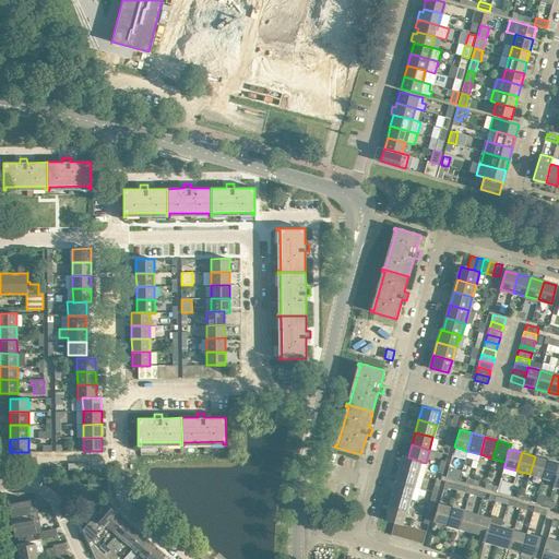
[(408,458),(408,456),(403,455),(400,468),(417,474),(420,462),(420,461),(408,458)]
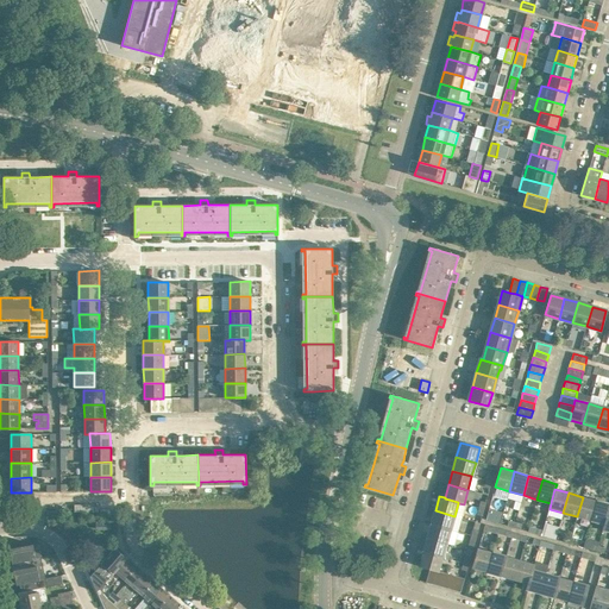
[(583,497),(577,516),(591,521),(596,501),(583,497)]
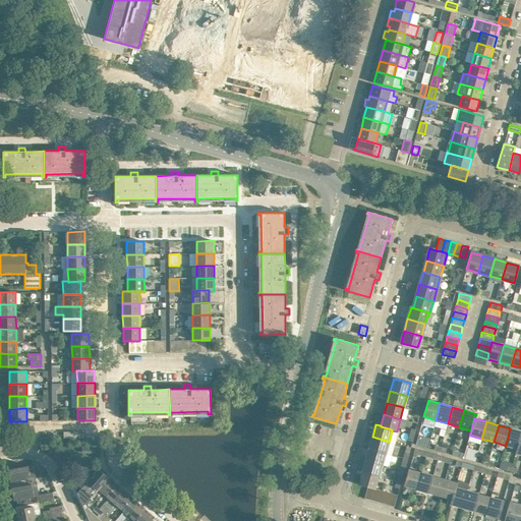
[(520,435),(520,430),(510,428),(506,446),(517,449),(520,437),(520,435)]
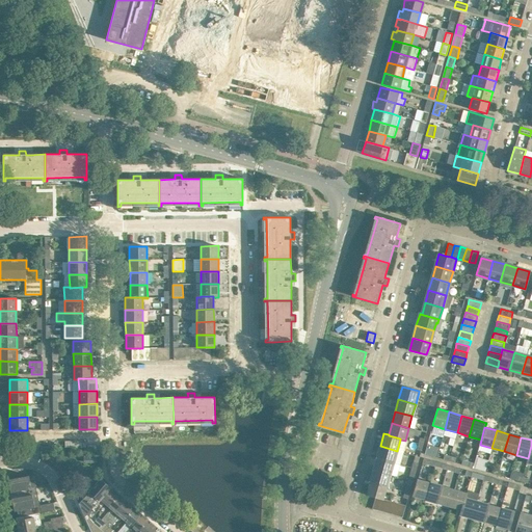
[(397,451),(380,446),(376,458),(394,462),(395,457),(397,451)]
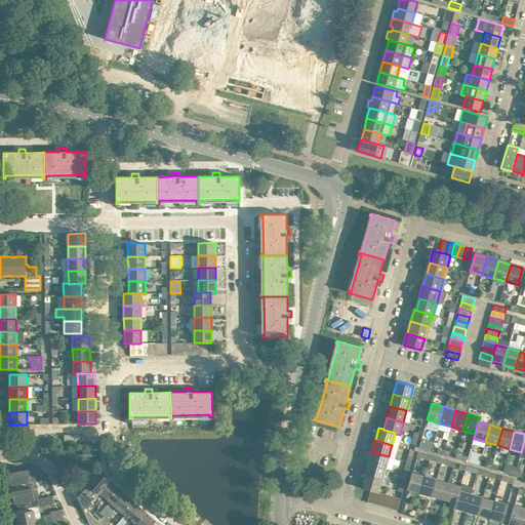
[(371,452),(368,463),(386,469),(389,456),(371,452)]
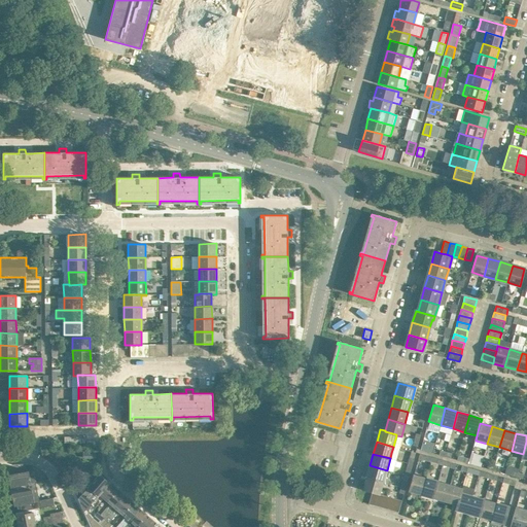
[(370,465),(366,478),(383,483),(387,470),(370,465)]
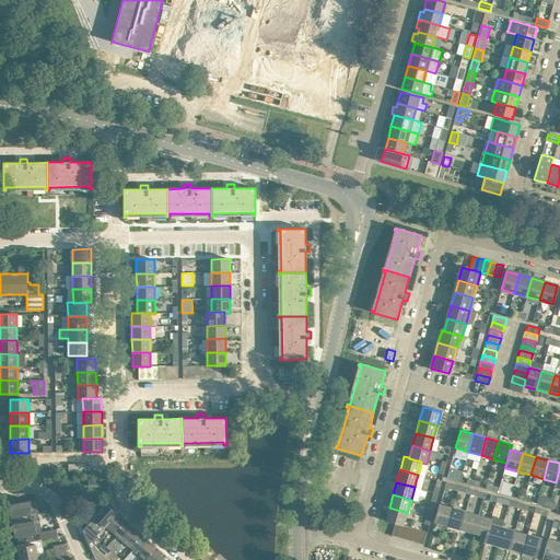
[(12,525),(39,520),(35,500),(9,504),(11,518),(18,517),(19,523),(12,525)]
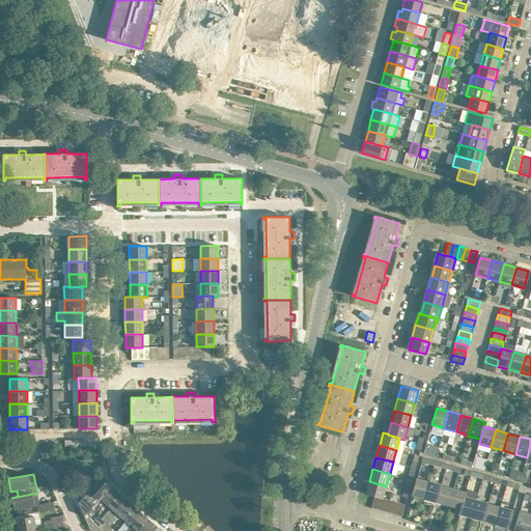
[(78,503),(90,530),(103,530),(101,529),(96,525),(92,522),(86,514),(110,486),(101,477),(78,503)]
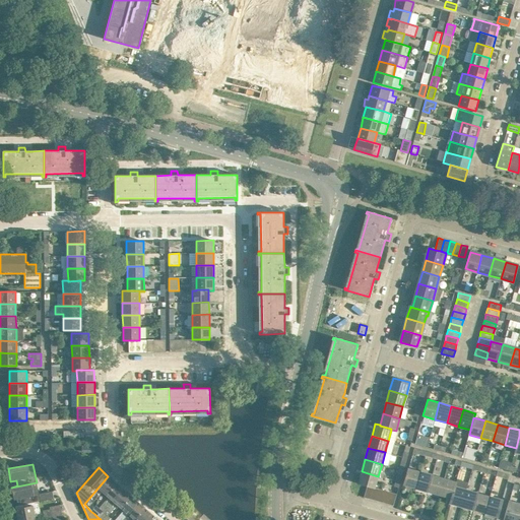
[(403,484),(415,489),(419,471),(408,468),(403,484)]
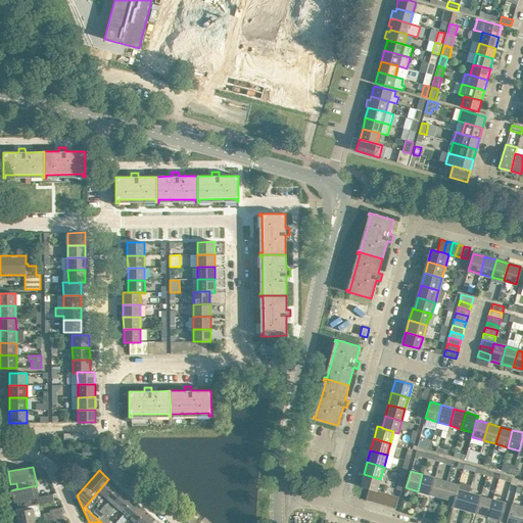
[(369,488),(375,490),(377,490),(380,479),(364,474),(360,486),(369,488)]
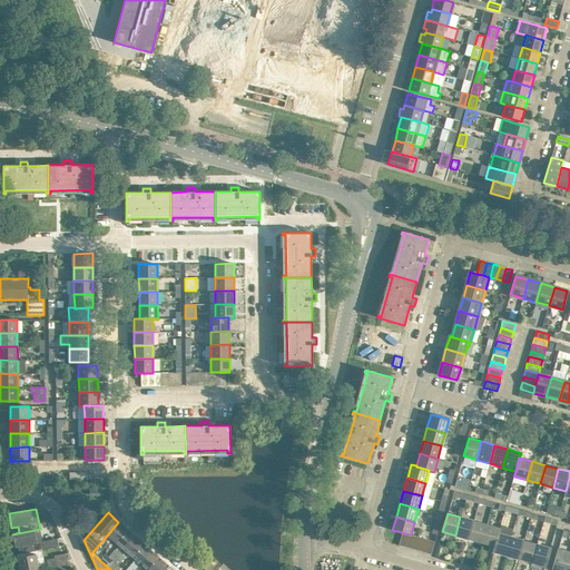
[(460,517),(455,536),(468,539),(473,521),(460,517)]
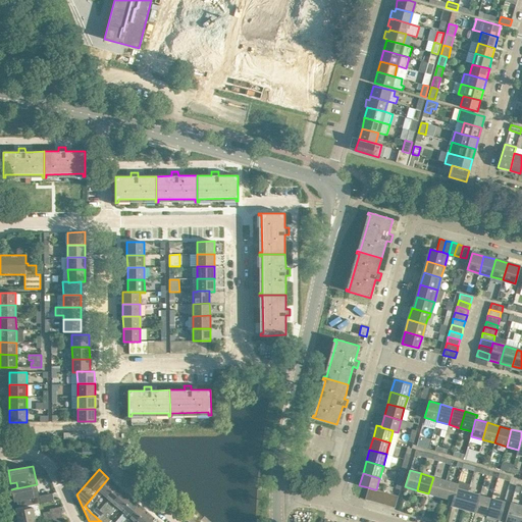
[(433,477),(428,493),(440,497),(445,481),(446,480),(433,477)]
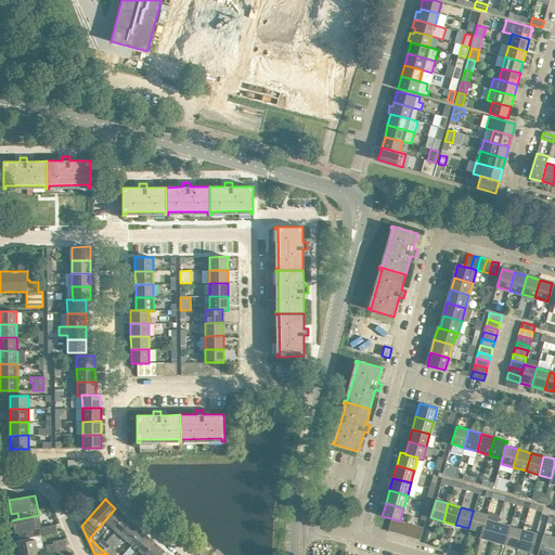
[(115,508),(90,538),(93,542),(108,526),(112,529),(123,515),(115,508)]
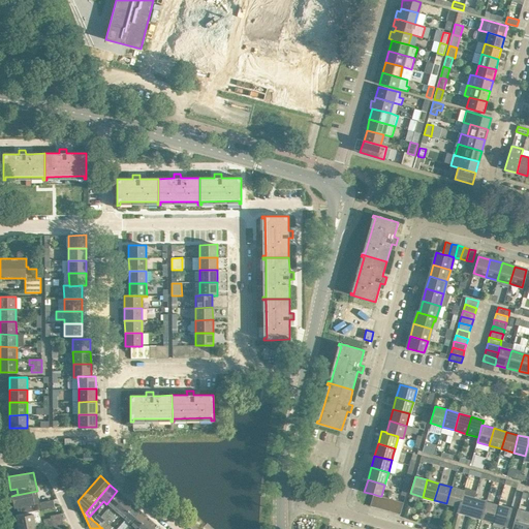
[(462,495),(463,495),(464,491),(450,488),(446,503),(459,506),(462,495)]
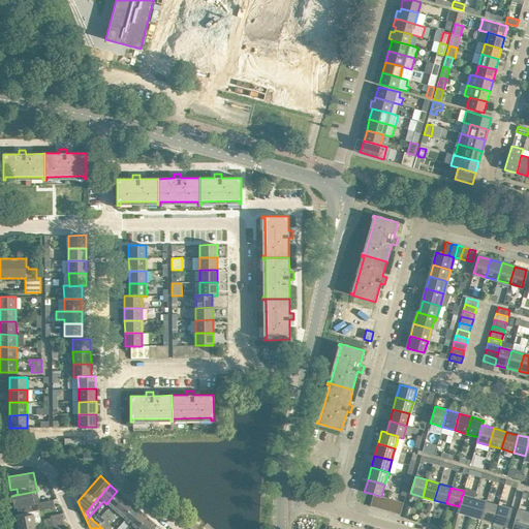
[(16,515),(38,510),(55,507),(54,506),(53,500),(39,502),(37,491),(11,496),(14,508),(20,507),(21,514),(16,515)]
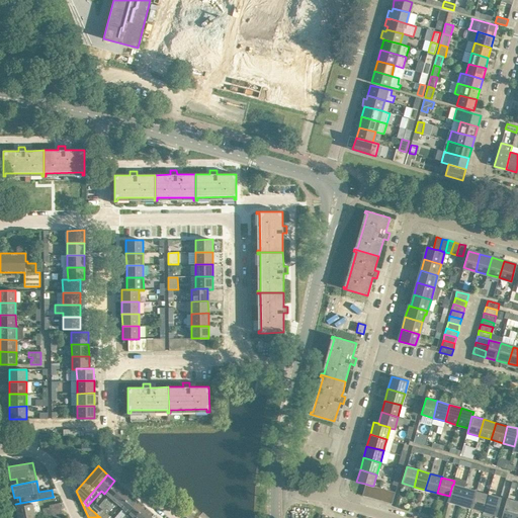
[(98,506),(102,510),(122,487),(114,481),(104,494),(107,496),(98,506)]
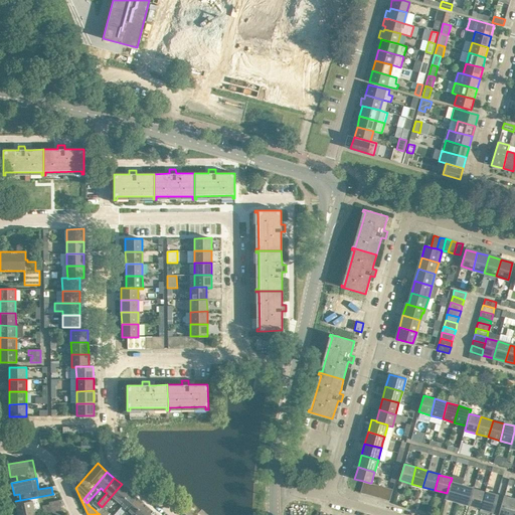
[(366,494),(369,483),(363,481),(360,493),(366,494)]
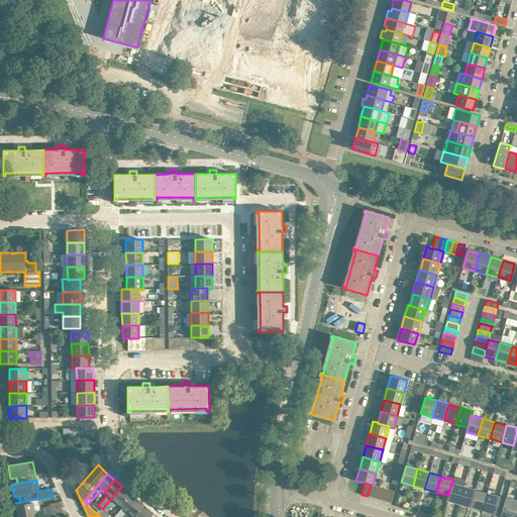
[(448,495),(446,500),(458,503),(463,487),(452,484),(451,484),(448,495)]
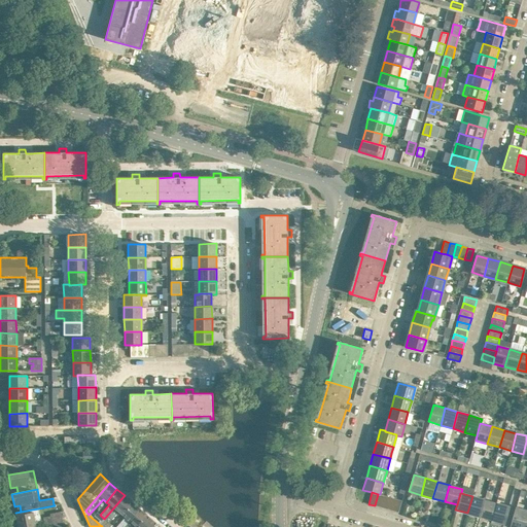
[(380,507),(384,495),(380,494),(378,494),(375,505),(380,507)]
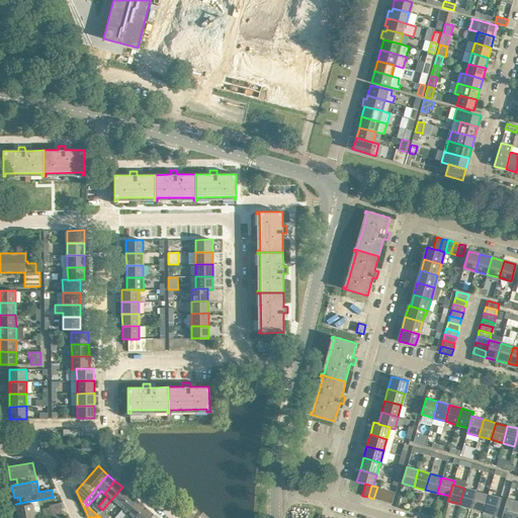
[(102,510),(98,516),(100,517),(107,517),(109,516),(107,514),(116,504),(119,506),(130,494),(122,487),(102,510)]
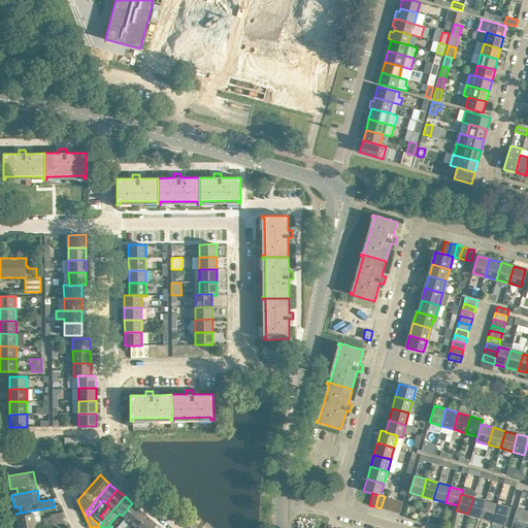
[(387,510),(391,498),(385,496),(381,508),(387,510)]
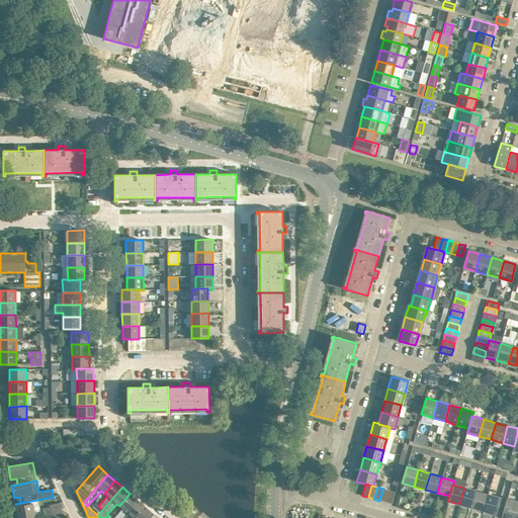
[(471,508),(476,492),(464,488),(459,504),(471,508)]
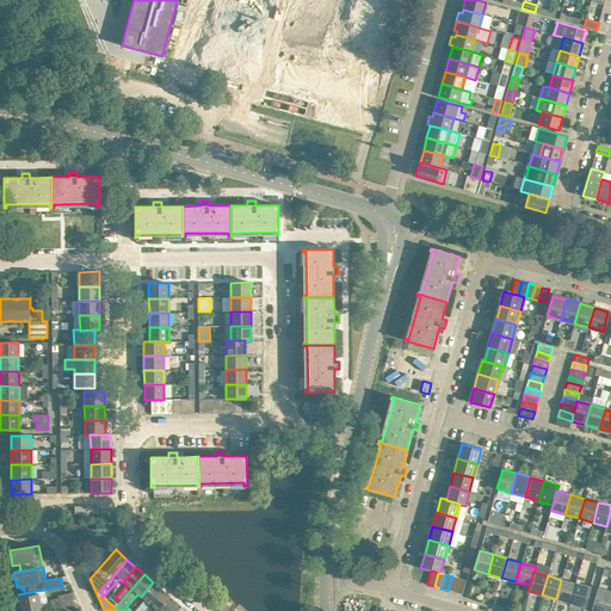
[(455,592),(458,579),(452,576),(448,591),(455,592)]
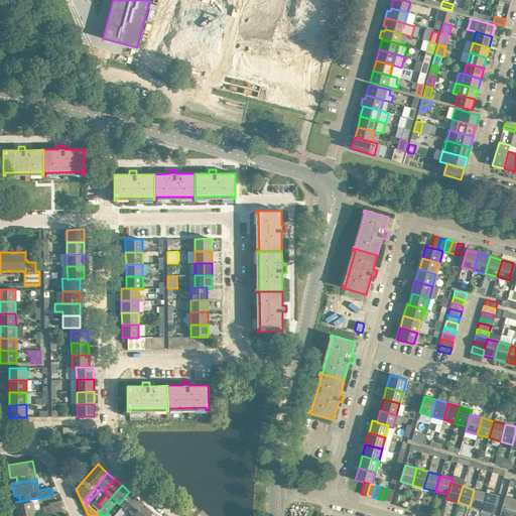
[(390,502),(393,490),(387,489),(384,500),(390,502)]
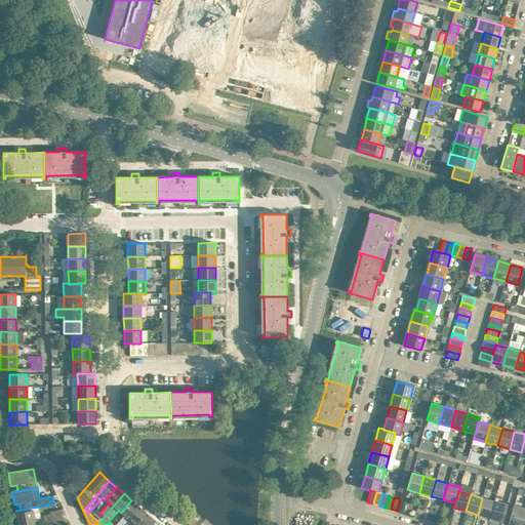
[(490,518),(494,501),(482,498),(478,515),(490,518)]
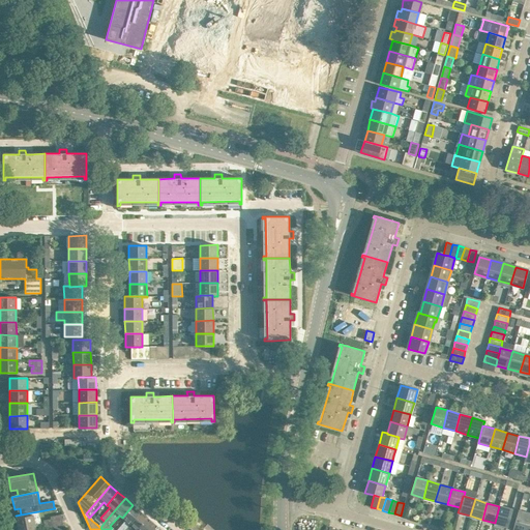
[(124,529),(141,512),(133,505),(122,518),(125,521),(116,529),(124,529)]
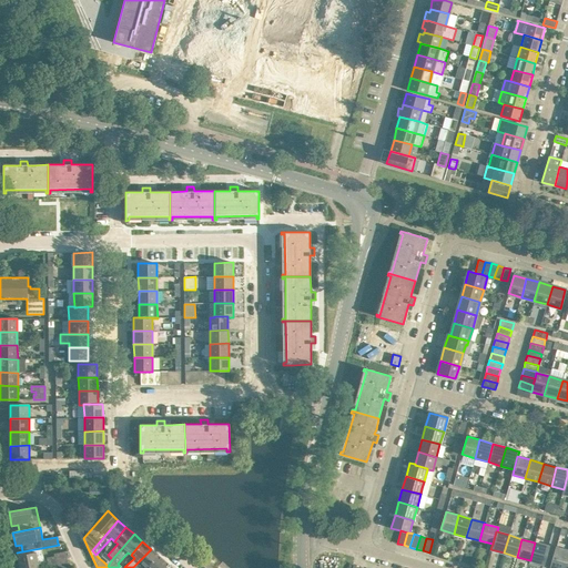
[(543,564),(548,546),(535,543),(530,560),(543,564)]
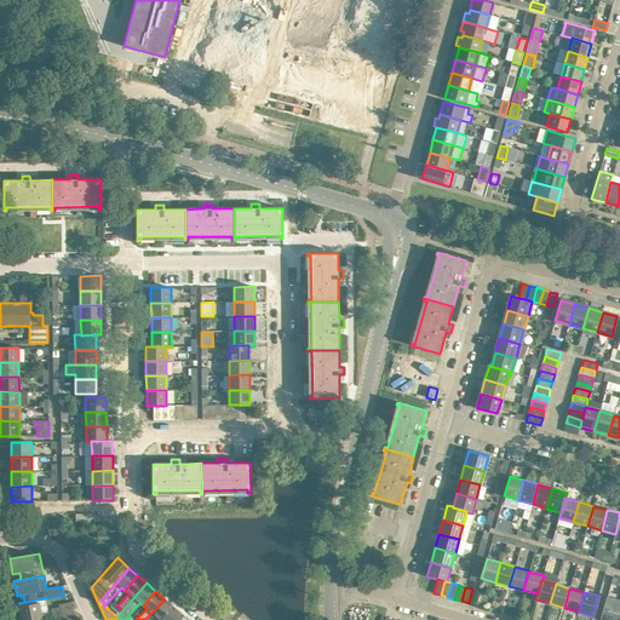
[(601,619),(603,619),(615,619),(619,603),(619,601),(607,597),(606,597),(600,619),(601,619)]
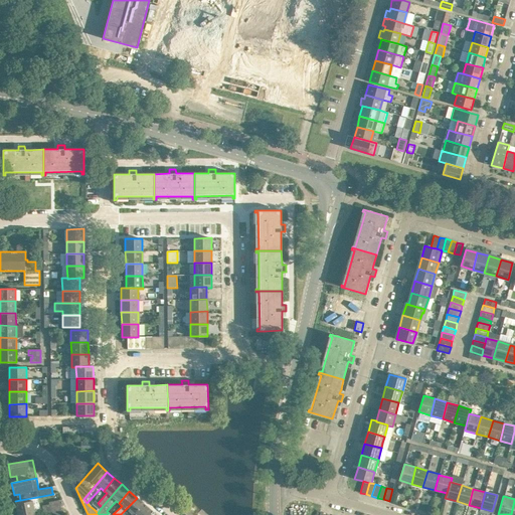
[(15,501),(15,504),(18,514),(34,511),(40,510),(39,510),(38,507),(39,505),(37,497),(15,501)]
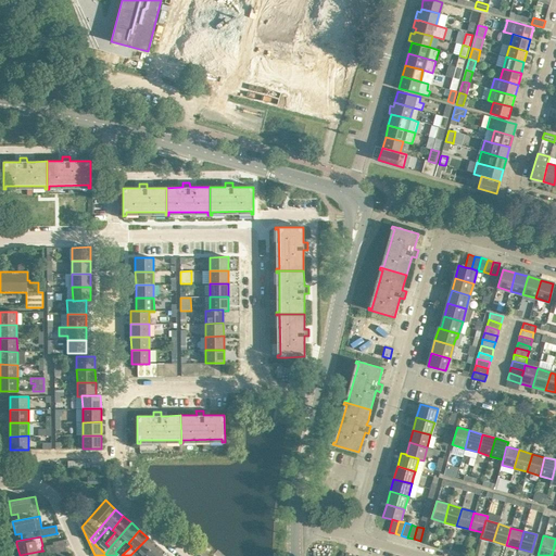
[(148,538),(130,555),(139,555),(141,554),(142,555),(144,555),(155,544),(148,538)]
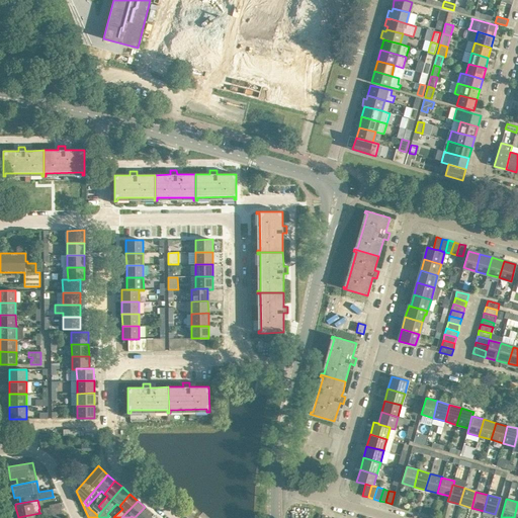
[(149,517),(153,514),(145,507),(135,517),(149,517)]
